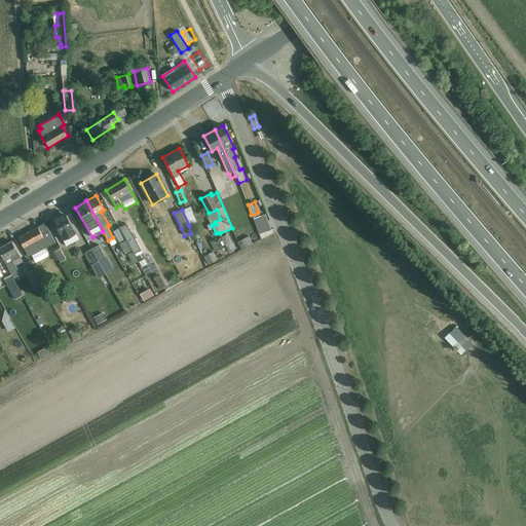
[(66,247),(78,239),(64,213),(51,220),(66,247)]
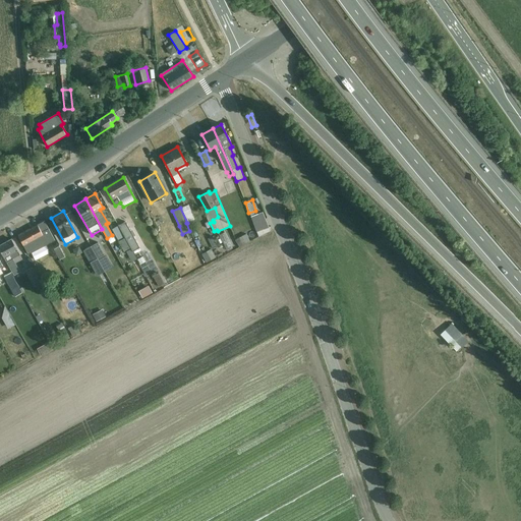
[(266,220),(253,225),(257,236),(270,231),(266,220)]
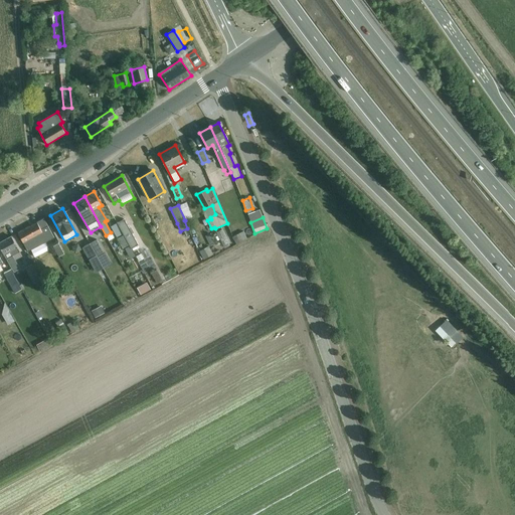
[(27,251),(54,237),(43,218),(17,233),(27,251)]
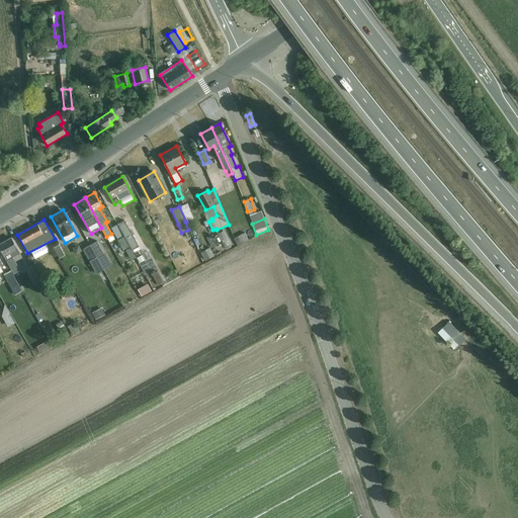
[(128,246),(132,250),(139,246),(133,235),(135,234),(132,229),(130,230),(124,221),(117,225),(128,246)]
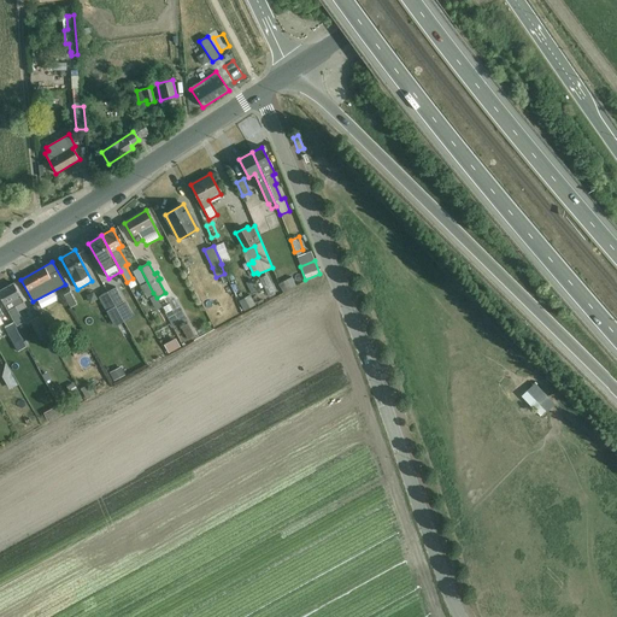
[(153,293),(140,268),(133,271),(146,298),(153,293)]
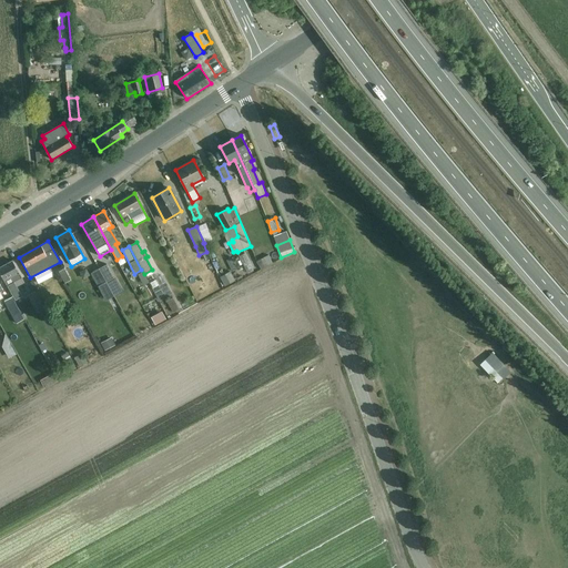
[(239,256),(247,273),(253,271),(244,253),(239,256)]
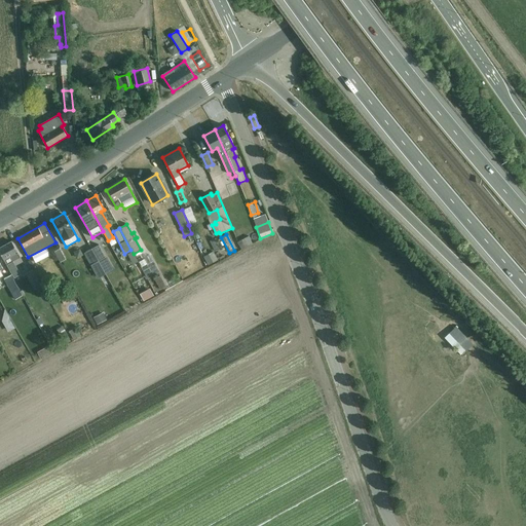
[(249,236),(237,241),(241,251),(253,245),(249,236)]
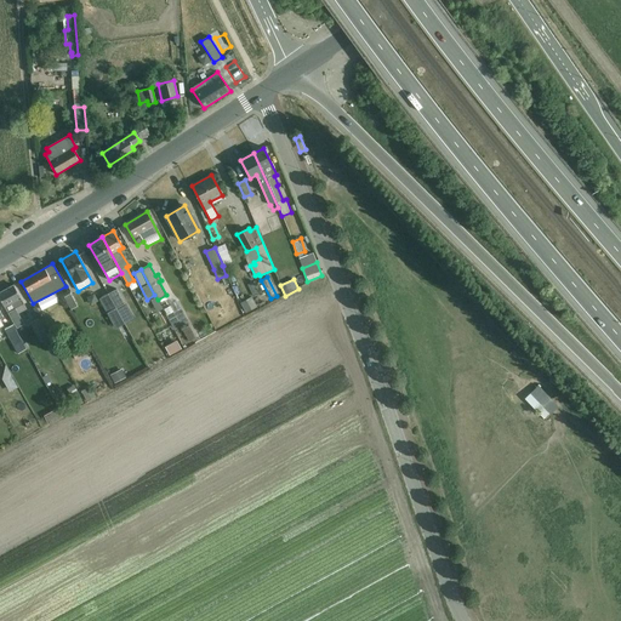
[(27,309),(13,285),(0,292),(0,298),(15,324),(17,329),(24,325),(18,314),(27,309)]
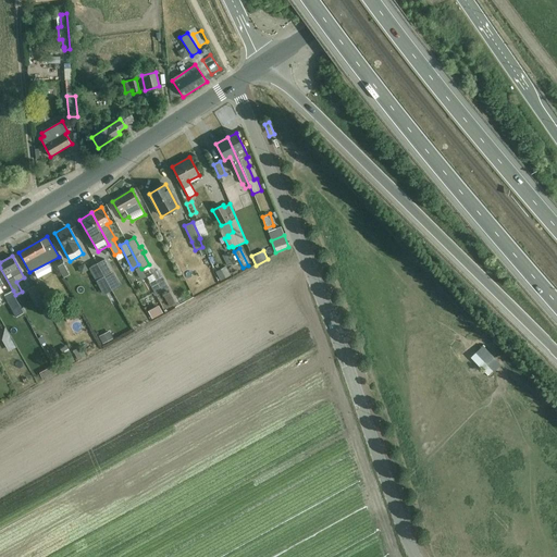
[(104,259),(97,263),(111,289),(112,291),(121,286),(113,272),(112,272),(104,259)]
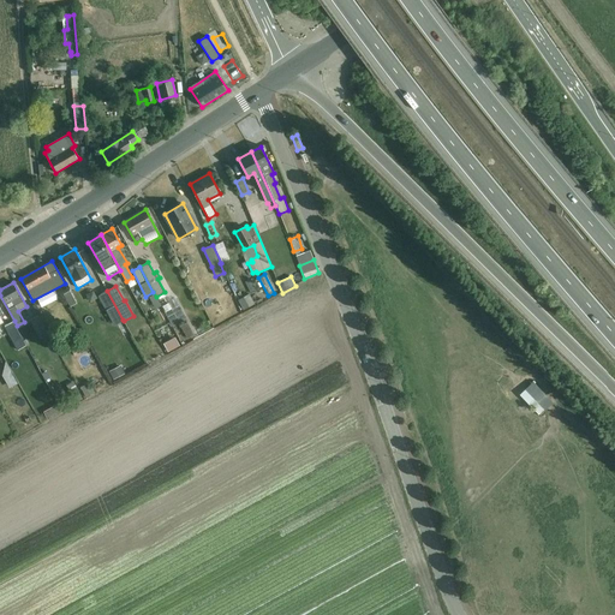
[(97,298),(93,291),(85,294),(90,303),(97,298)]
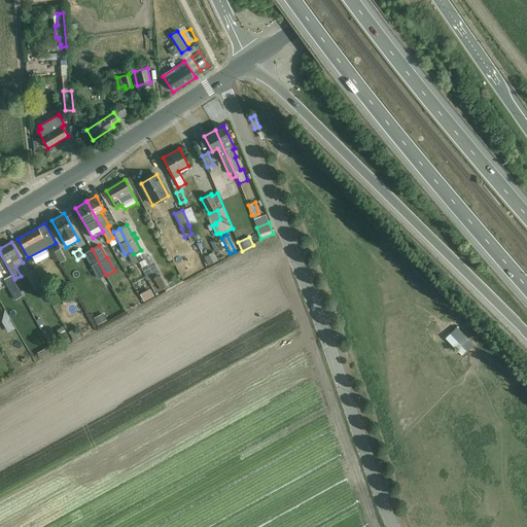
[(105,274),(92,249),(83,253),(91,266),(92,265),(100,278),(105,274)]
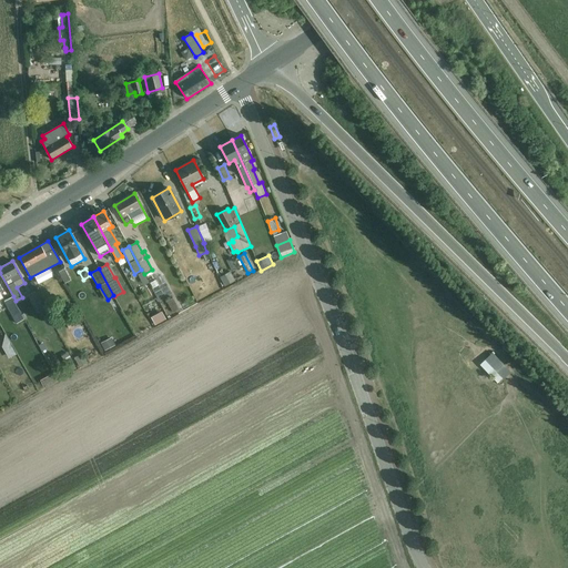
[(231,272),(220,279),(224,286),(235,281),(231,272)]
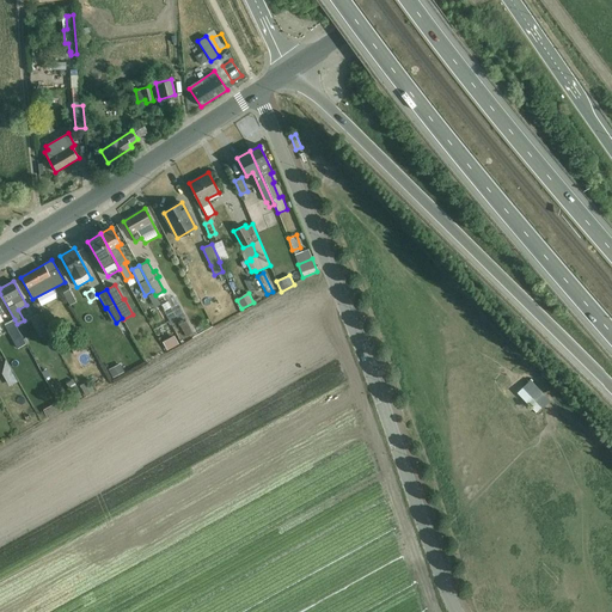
[(37,314),(30,318),(40,337),(48,332),(37,314)]
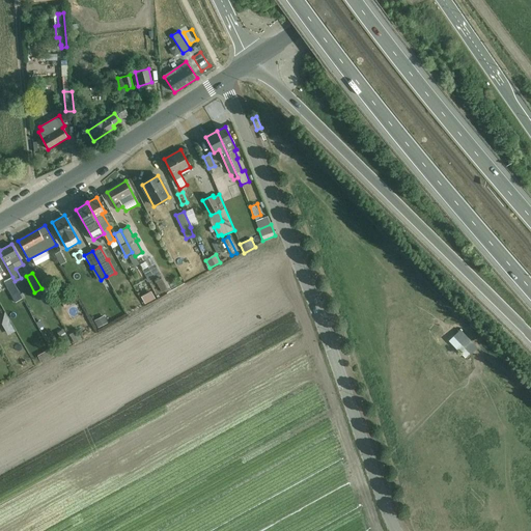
[(4,282),(15,303),(22,299),(14,281),(15,281),(12,277),(4,282)]
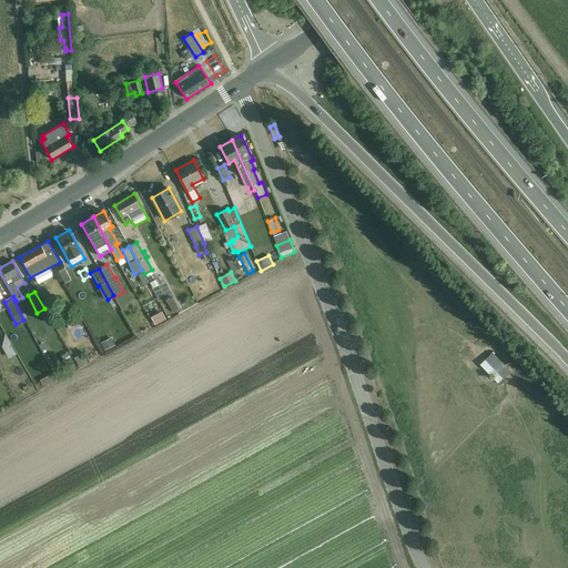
[(166,301),(173,313),(179,310),(173,297),(166,301)]
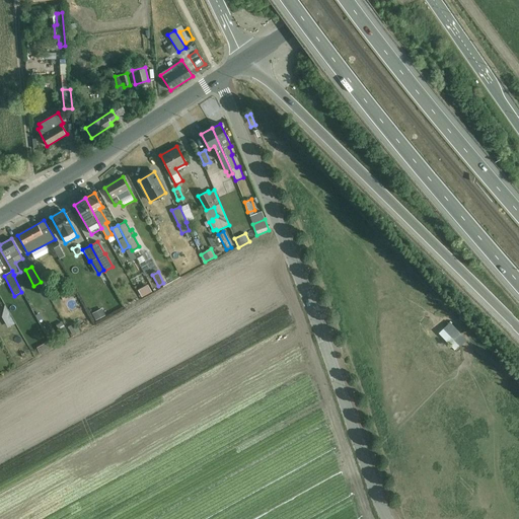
[(147,287),(140,290),(142,296),(150,293),(147,287)]
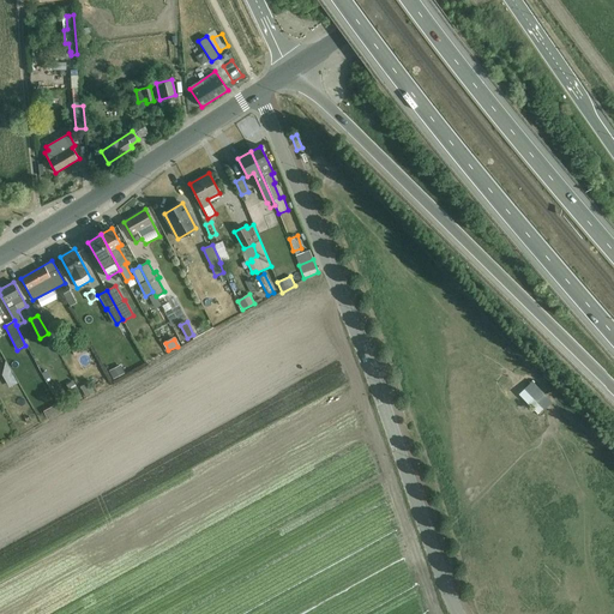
[(11,371),(5,361),(1,375),(8,389),(17,383),(11,371)]
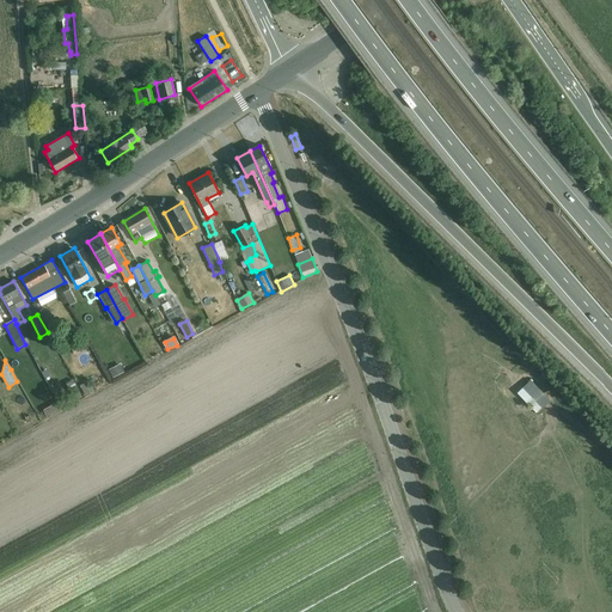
[(120,363),(109,369),(112,378),(124,373),(120,363)]
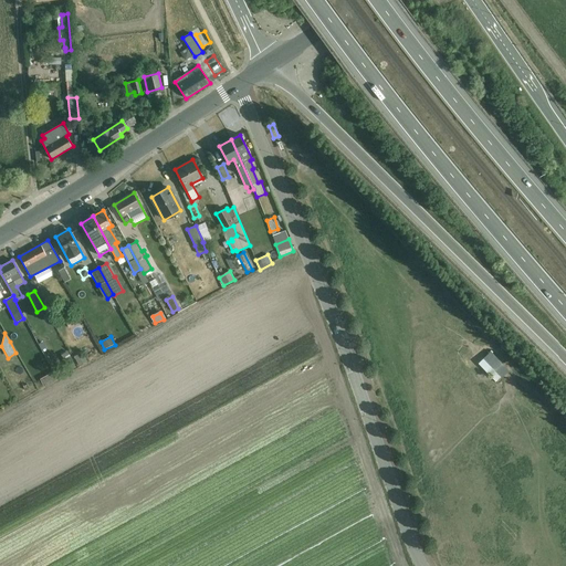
[(37,339),(31,343),(37,355),(42,352),(37,339)]
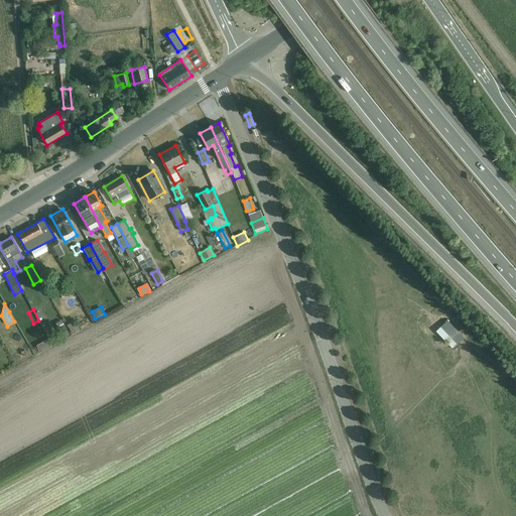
[(55,324),(62,337),(69,333),(61,320),(55,324)]
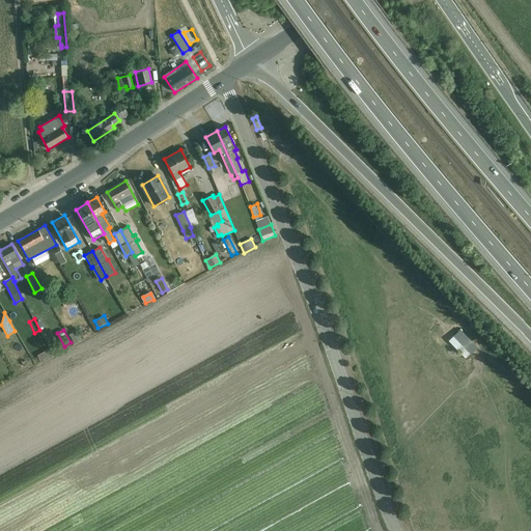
[(477,348),(459,330),(448,341),(466,359),(467,358),(469,361),(472,357),(470,355),(477,348)]
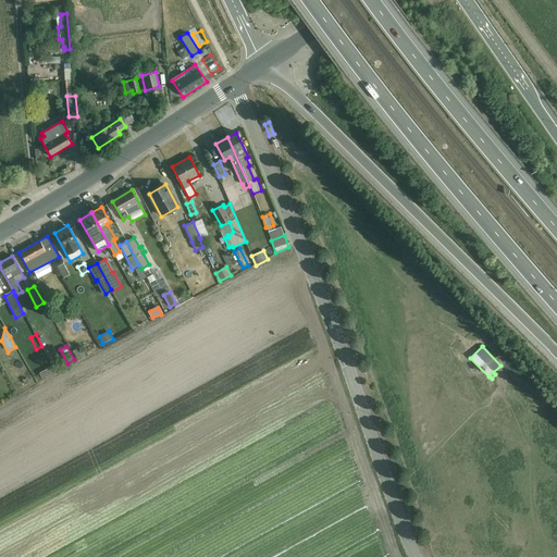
[(83,349),(74,354),(77,360),(86,356),(83,349)]
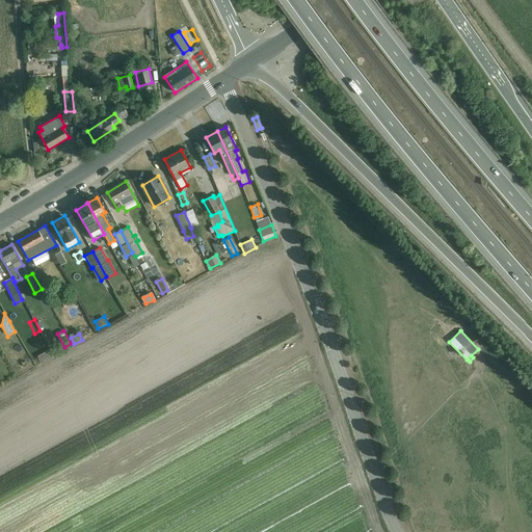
[(50,349),(31,360),(36,367),(54,356),(50,349)]
